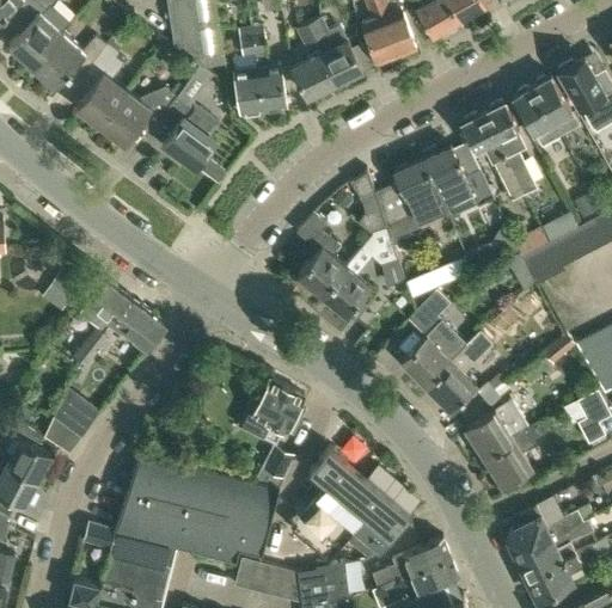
[(36,2),(37,0),(0,0),(0,18),(13,6),(23,16),(36,2)]
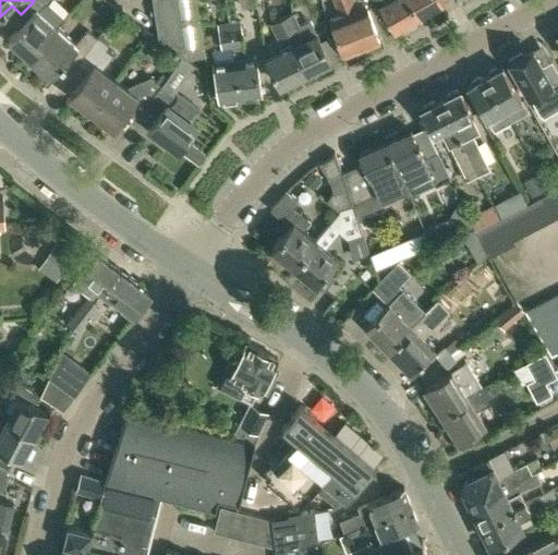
[(53,0),(34,0),(33,2),(21,14),(28,23),(9,45),(28,62),(56,31),(50,24),(44,19),(49,12),(46,9),(50,3),(53,0)]
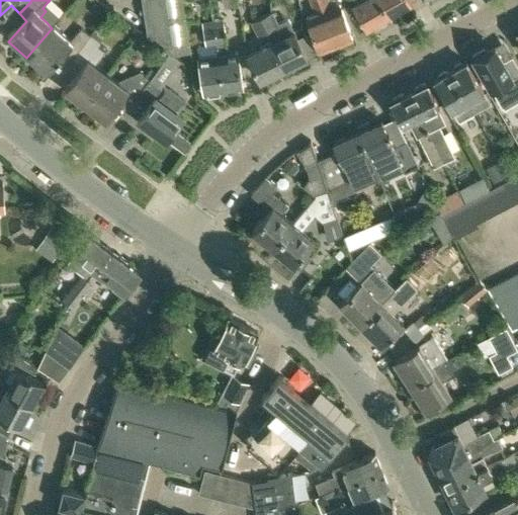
[(140,0),(146,36),(172,55),(189,53),(181,0),(140,0)]
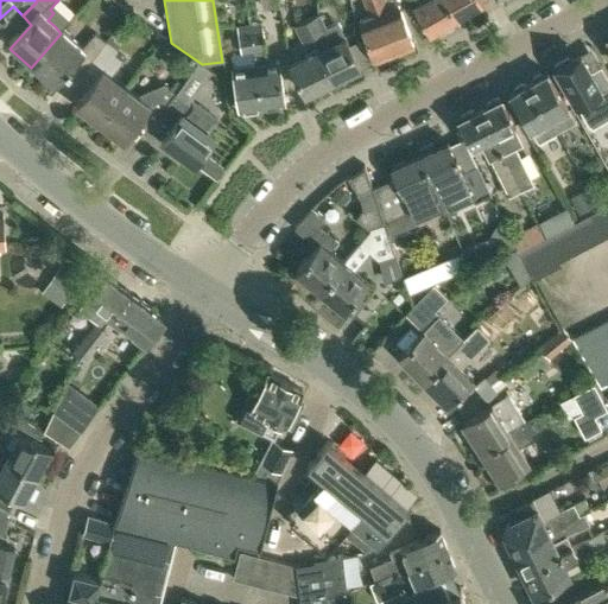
[(374,63),(393,55),(373,0),(361,0),(369,19),(359,23),(374,63)]
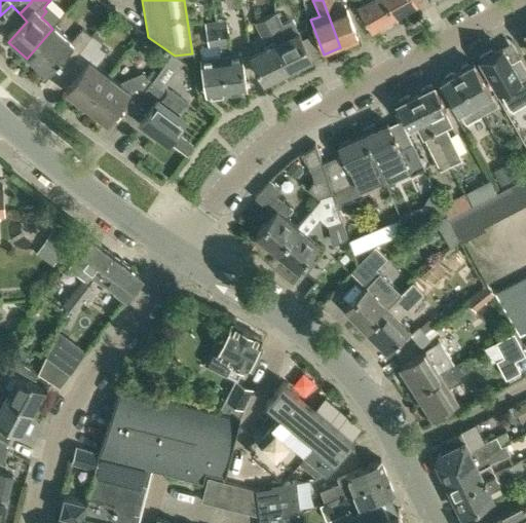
[(323,0),(340,47),(358,41),(344,7),(336,10),(331,0),(323,0)]
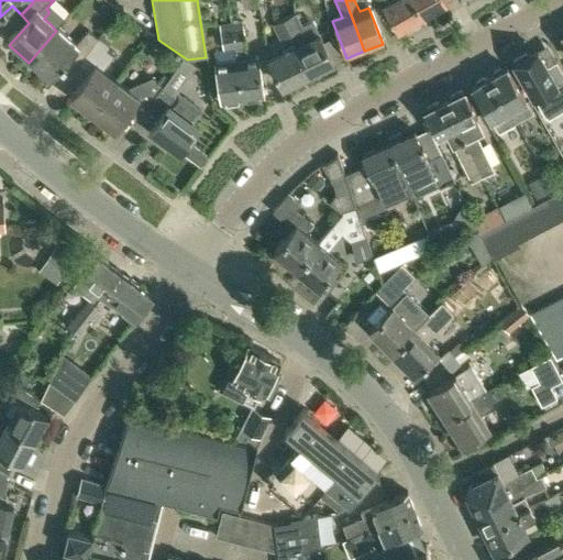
[(398,32),(422,18),(411,0),(393,0),(383,7),(398,32)]
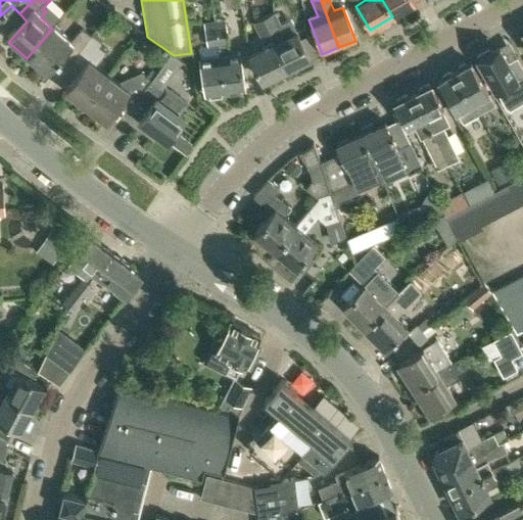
[(412,0),(382,0),(392,16),(415,3),(412,0)]
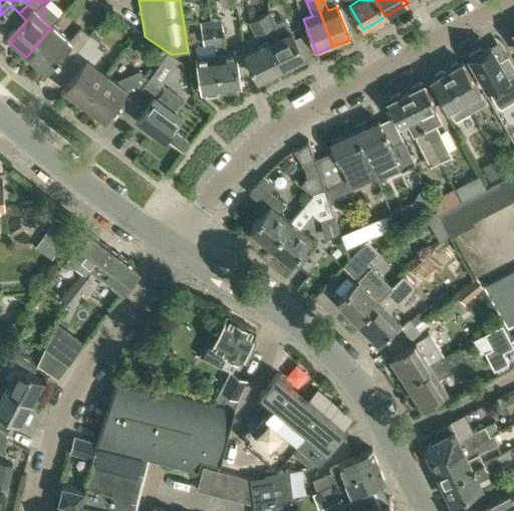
[(259,19),(265,32),(275,27),(269,14),(259,19)]
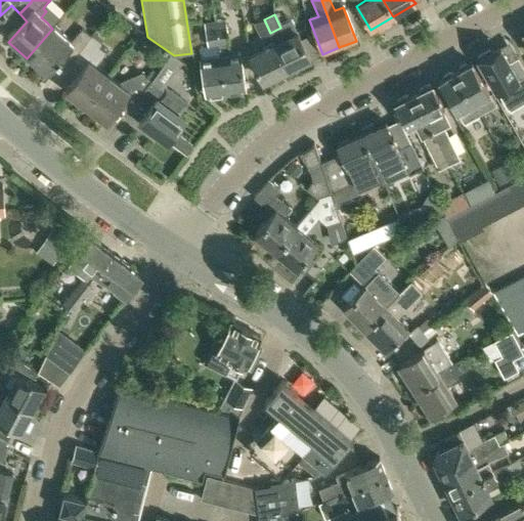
[(270,33),(264,19),(254,25),(260,38),(270,33)]
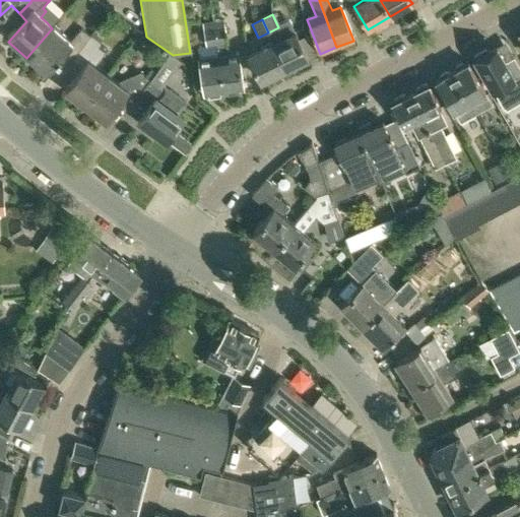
[(213,24),(213,28),(223,92),(243,90),(238,54),(226,56),(224,44),(226,44),(223,22),(213,24)]
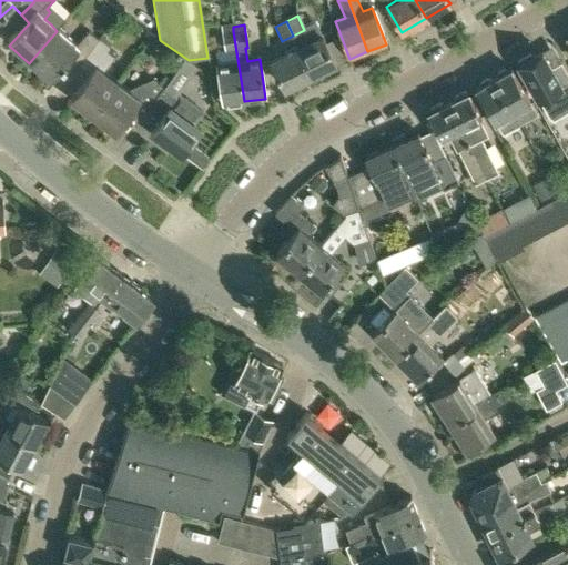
[(217,66),(223,104),(244,101),(233,31),(233,27),(227,28),(227,27),(222,28),(225,51),(227,51),(230,63),(217,66)]
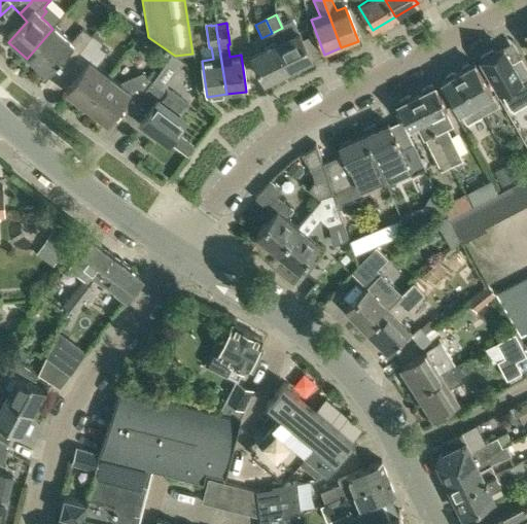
[(65,57),(74,63),(93,39),(82,32),(72,45),(53,29),(27,59),(46,76),(65,57)]
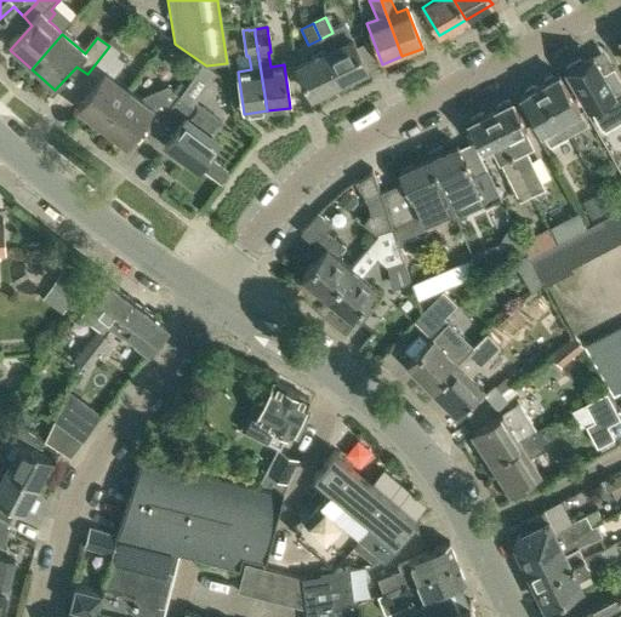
[(352,40),(324,53),(339,85),(368,70),(352,40)]
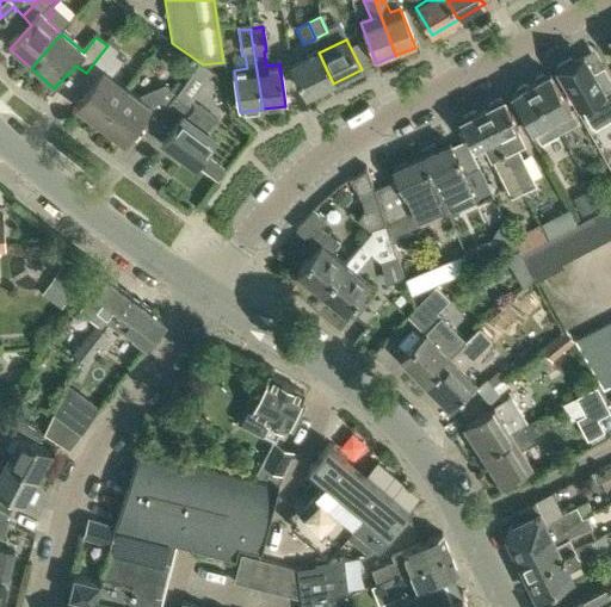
[(118,54),(107,45),(86,73),(97,81),(76,109),(100,125),(127,91),(111,79),(122,63),(116,59),(118,54)]
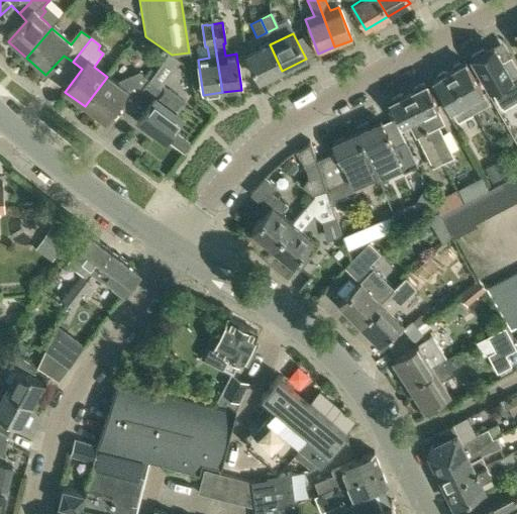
[(260,82),(282,71),(270,44),(246,57),(260,82)]
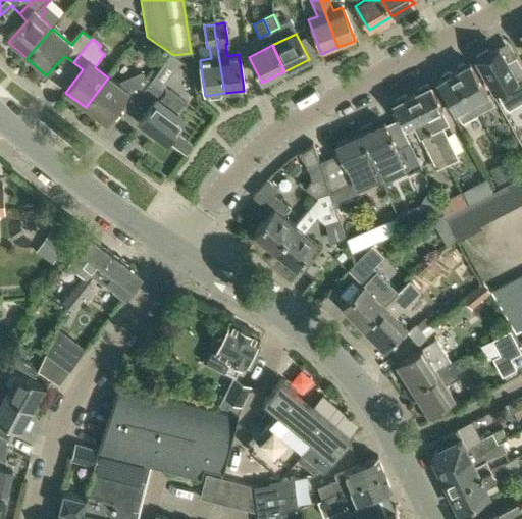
[(487,55),(486,53),(475,59),(504,109),(506,108),(508,112),(521,104),(521,70),(517,63),(508,67),(498,49),(487,55)]
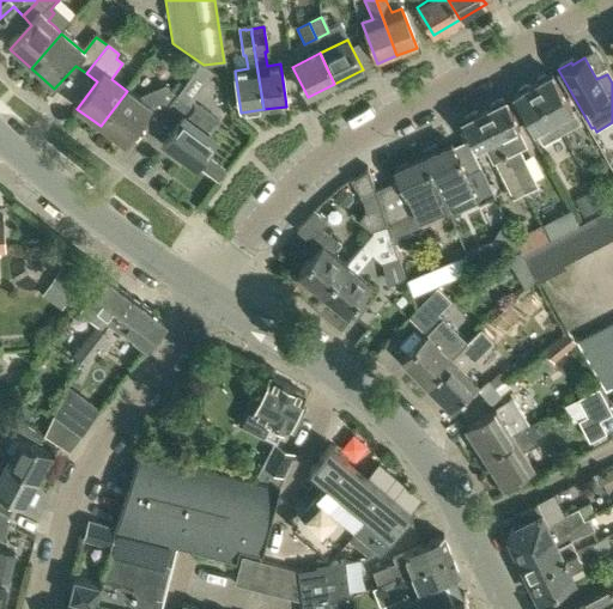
[(536,85),(533,87),(562,136),(581,126),(552,77),(547,79),(542,79),(538,81),(536,85)]
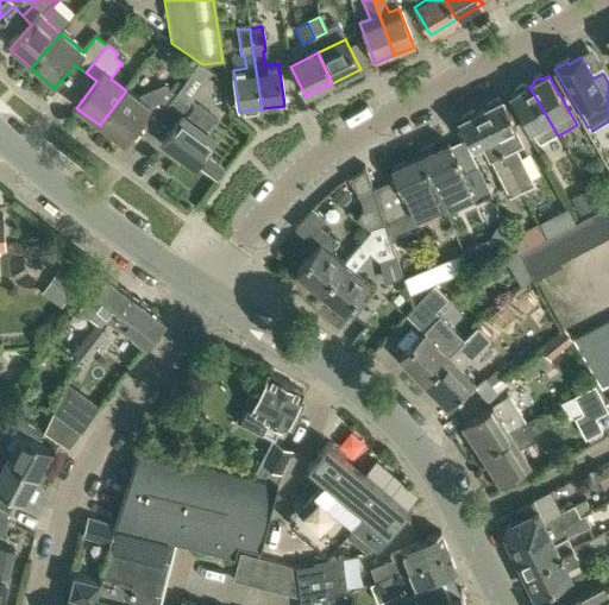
[(558,136),(529,87),(527,88),(521,88),(516,90),(515,95),(510,98),(539,146),(558,136)]
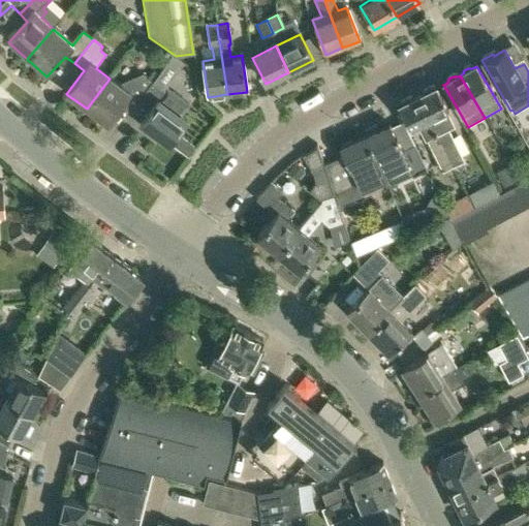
[(133,109),(152,84),(142,76),(120,86),(110,79),(87,109),(107,124),(120,109),(129,114),(133,109)]
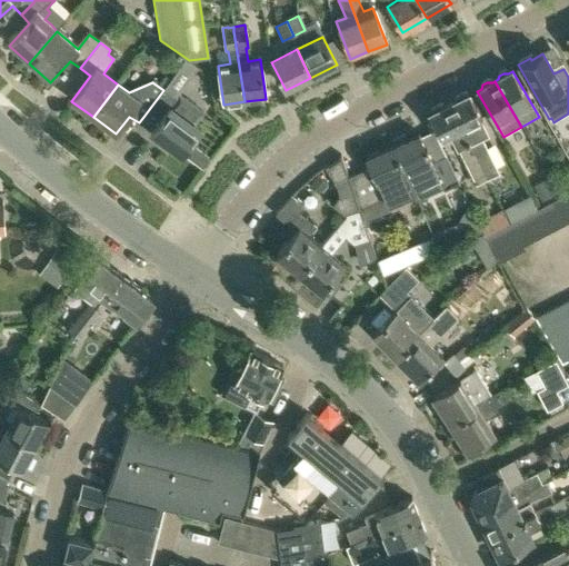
[(176,100),(163,90),(143,117),(157,128),(152,133),(182,156),(185,154),(191,145),(201,131),(196,127),(205,115),(179,96),(176,100)]
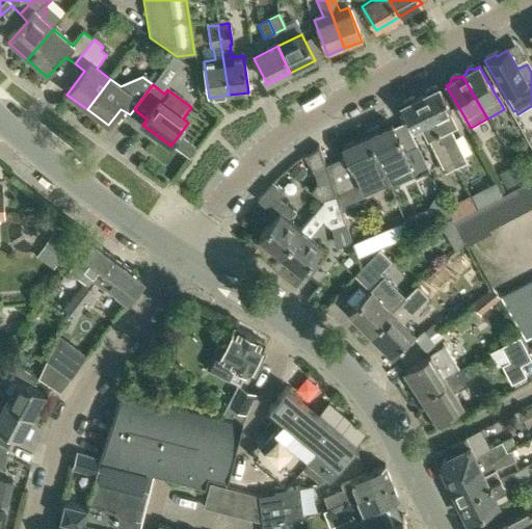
[(427,96),(421,99),(455,169),(467,164),(448,127),(456,123),(439,88),(436,90),(435,87),(425,93),(427,96)]
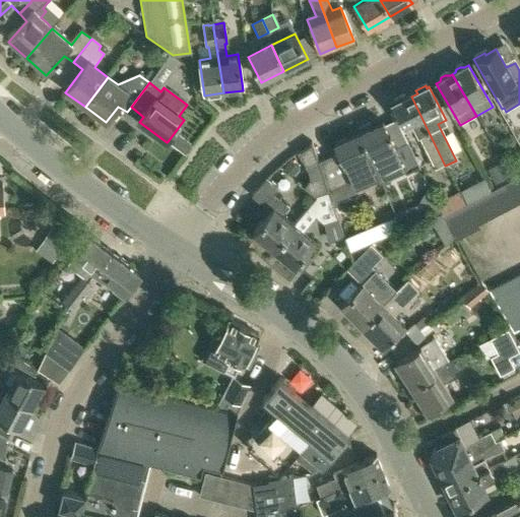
[(445,166),(411,97),(405,100),(404,97),(394,102),(395,105),(393,106),(404,127),(411,123),(435,171),(445,166)]
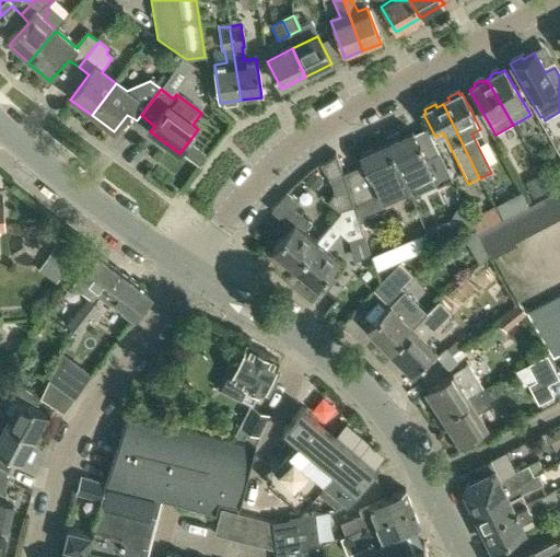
[(388,144),(385,146),(406,190),(407,194),(434,183),(436,188),(451,183),(439,158),(427,163),(412,134),(388,144)]
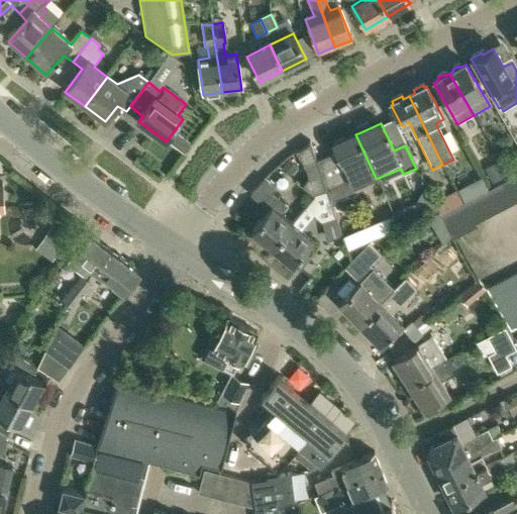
[(192,145),(174,131),(168,139),(170,140),(168,143),(185,157),(192,145)]
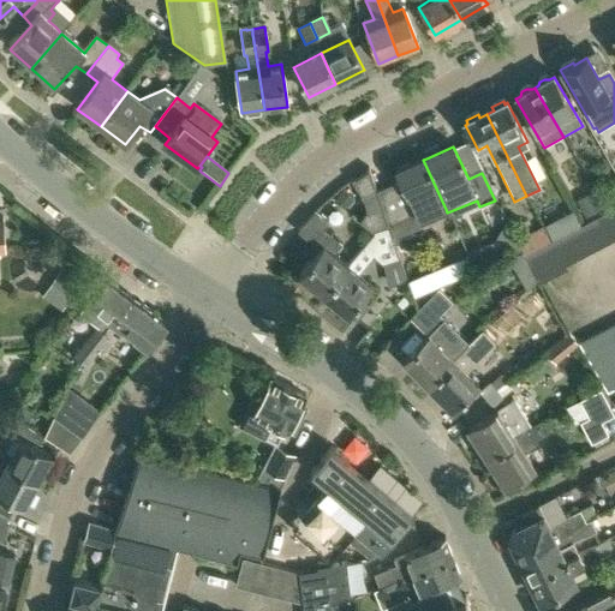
[(400,184),(376,193),(377,197),(387,228),(390,239),(393,238),(394,240),(422,228),(418,221),(446,209),(423,160),(395,172),(400,184)]
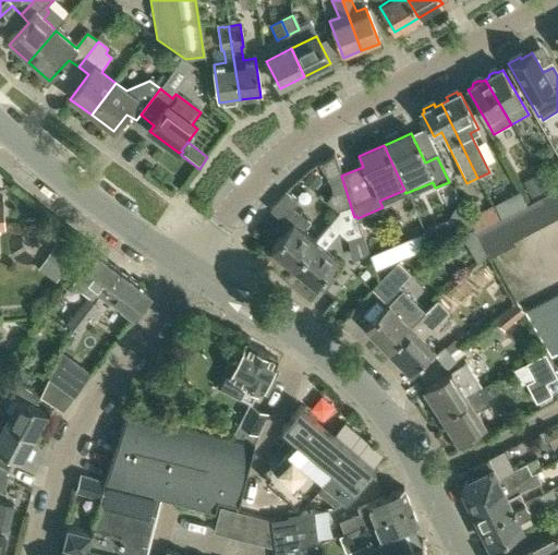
[(339,213),(351,207),(342,179),(341,176),(335,155),(332,156),(334,158),(324,166),(324,171),(329,184),(332,195),(326,203),(338,214),(339,213)]
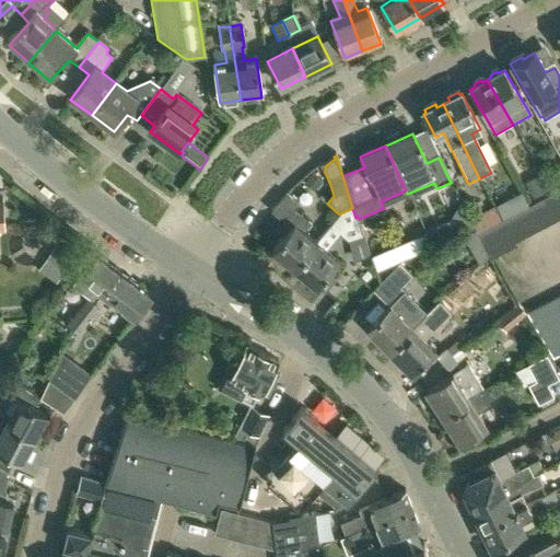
[(559,169),(545,177),(550,188),(559,183),(559,169)]
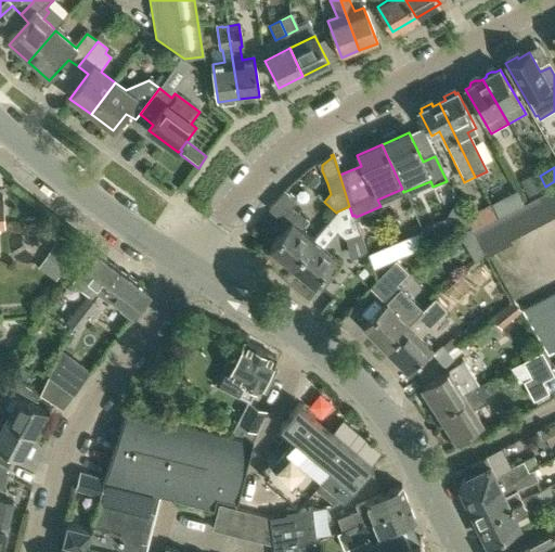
[(310,174),(301,183),(311,192),(320,182),(310,174)]
